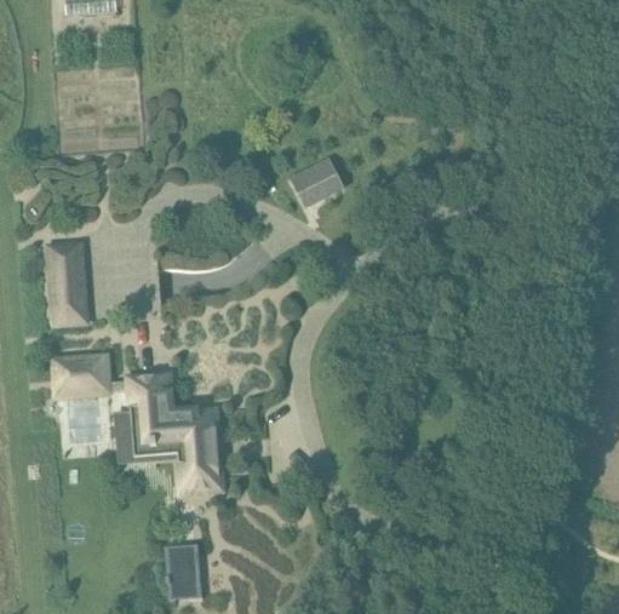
[(63,0),(64,13),(120,11),(119,0),(63,0)]
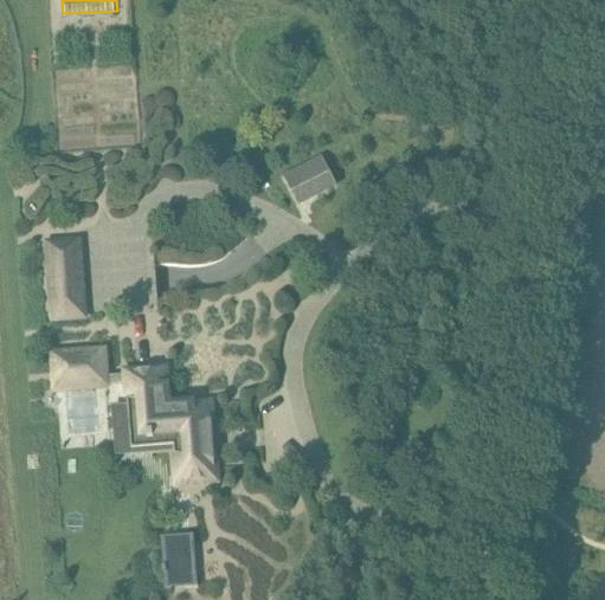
[(297,200),(330,182),(315,154),(282,171),(297,200)]
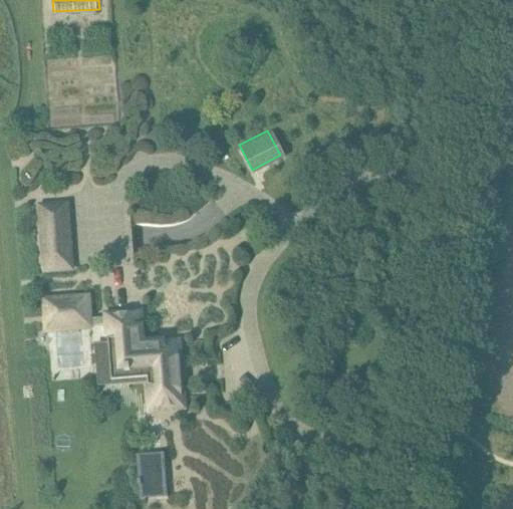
[(67,199),(36,201),(40,270),(72,268),(67,199)]
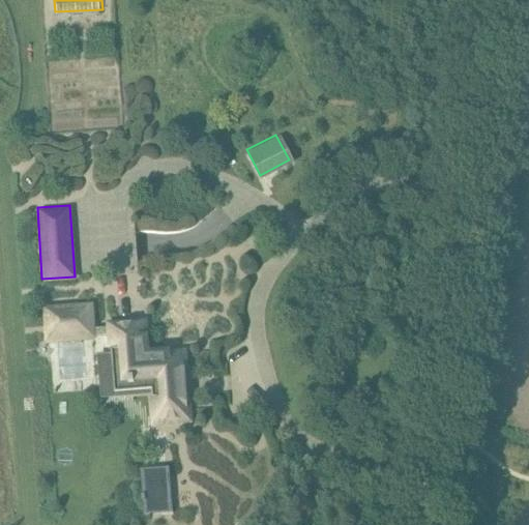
[(148,397),(150,419),(188,416),(183,349),(146,351),(144,319),(105,321),(106,324),(91,325),(89,303),(41,307),(43,341),(95,338),(95,331),(106,331),(107,346),(112,346),(114,388),(151,385),(152,396),(148,397)]
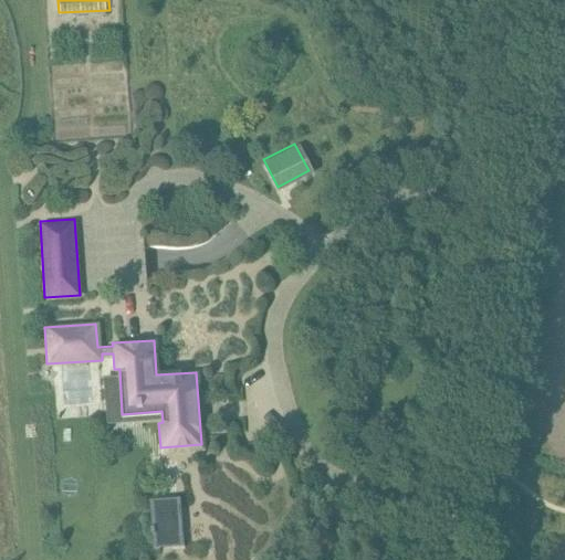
[(186,541),(184,493),(154,494),(156,542),(186,541)]
